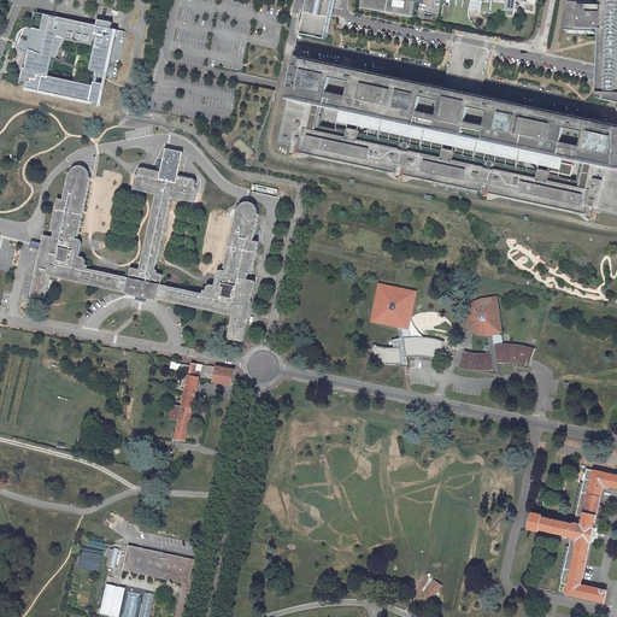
[(310,0),(310,6),(304,37),(328,42),(334,11),(335,0),(310,0)]
